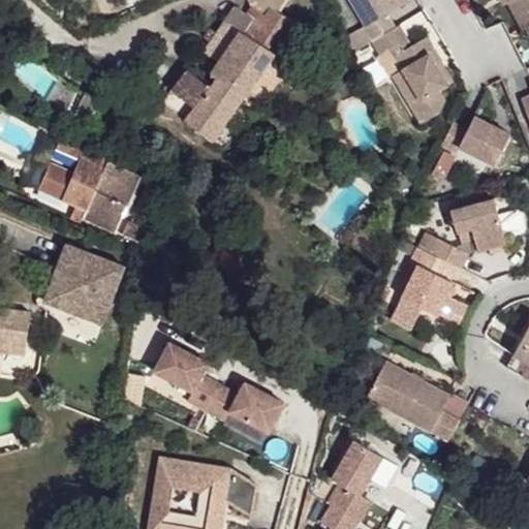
[(301,4),(294,0),(245,0),(241,8),(227,1),(207,35),(215,42),(210,57),(217,64),(210,70),(201,65),(195,78),(184,96),(196,102),(186,118),(214,137),(279,40),(291,19),(301,4)]
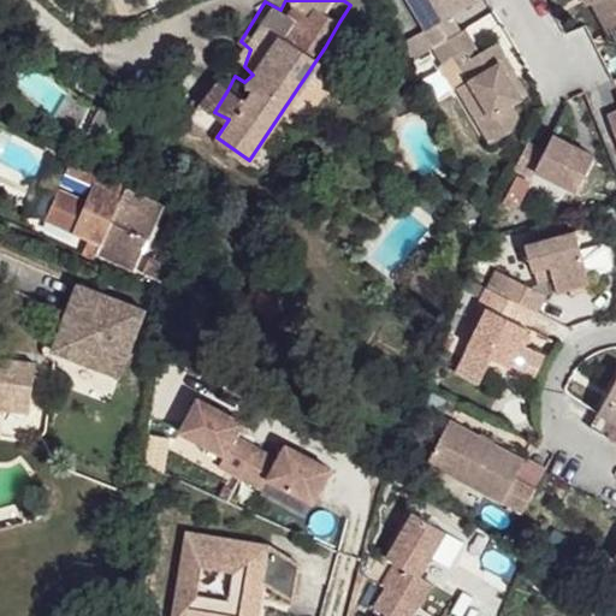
[(412,0),(437,42),(469,27),(460,10),(472,0),(412,0)]
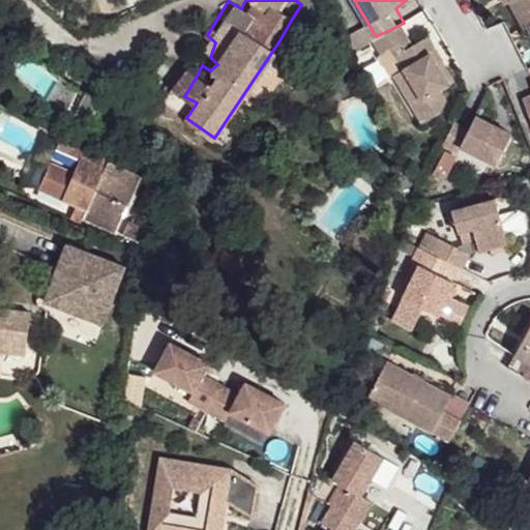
[(529,0),(517,0),(529,21),(529,0)]
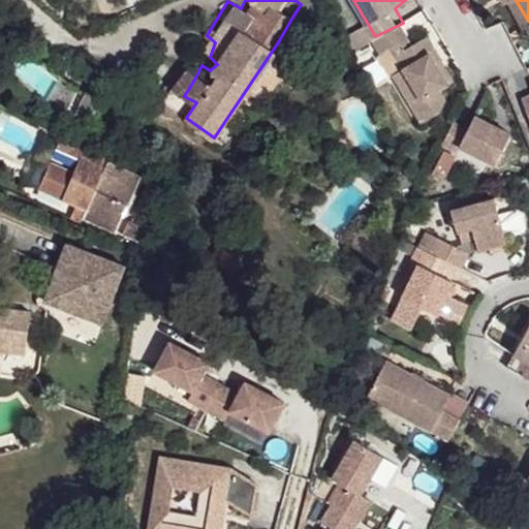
[(307,8),(301,4),(291,19),(279,40),(290,47),(305,22),(307,8)]
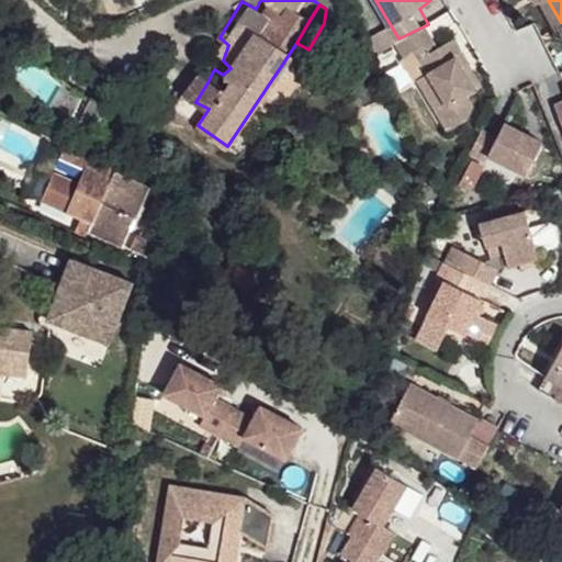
[(438,42),(428,24),(398,38),(406,53),(415,48),(428,70),(415,77),(448,128),(467,122),(472,103),(469,93),(483,82),(454,35),(438,42)]
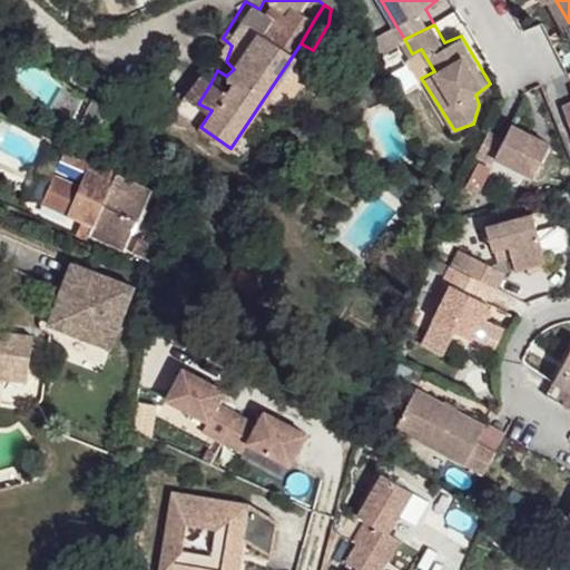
[(421,49),(412,53),(403,58),(416,80),(421,78),(434,71),(421,49)]
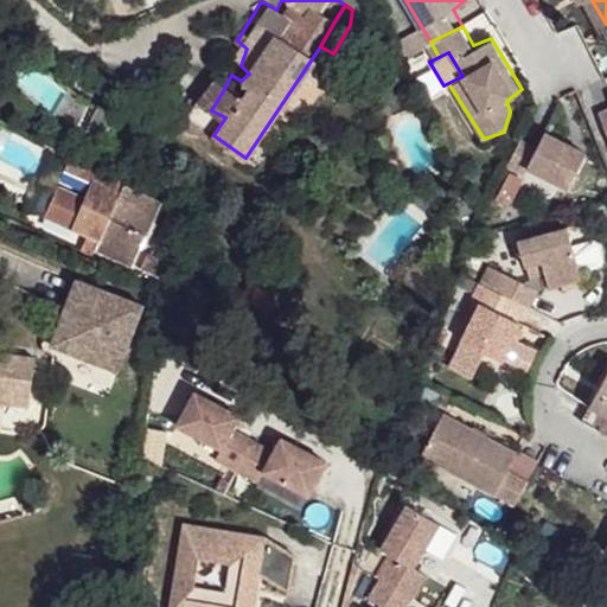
[(216,65),(184,113),(213,135),(225,117),(211,110),(224,89),(231,75),(216,65)]
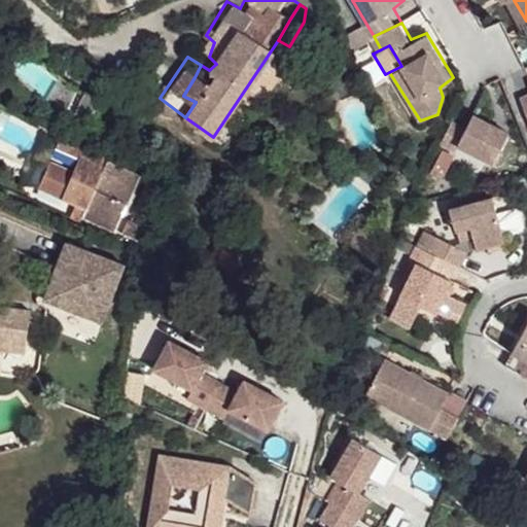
[(510,127),(476,110),(471,119),(461,142),(497,160),(510,127)]
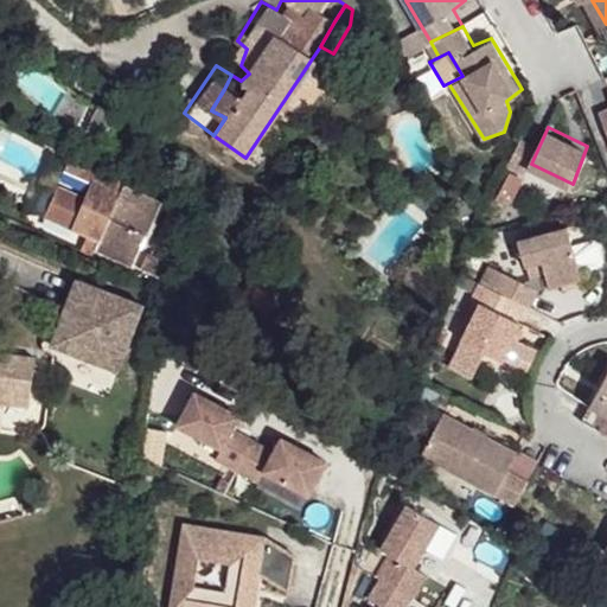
[(530,168),(531,164),(543,138),(525,129),(510,159),(530,168)]
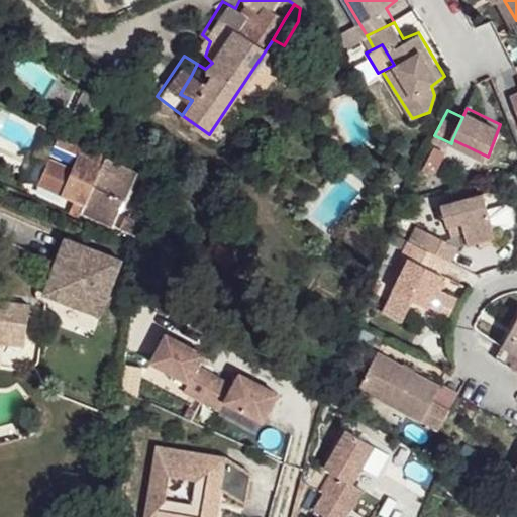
[(128,167),(54,128),(46,142),(73,154),(65,174),(38,161),(29,183),(73,205),(71,210),(102,225),(128,167)]
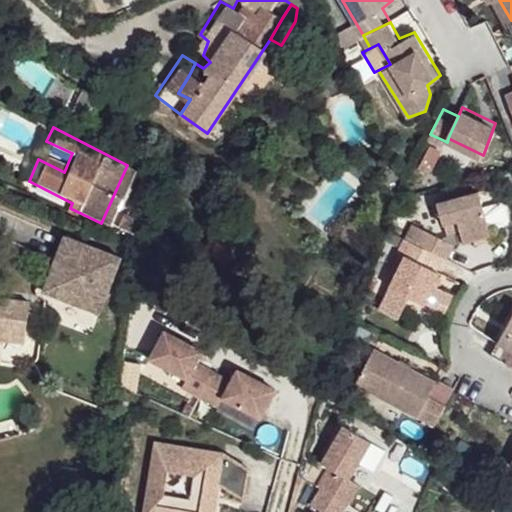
[(480,193),(437,203),(442,223),(458,220),(464,242),(473,239),(491,233),(480,193)]
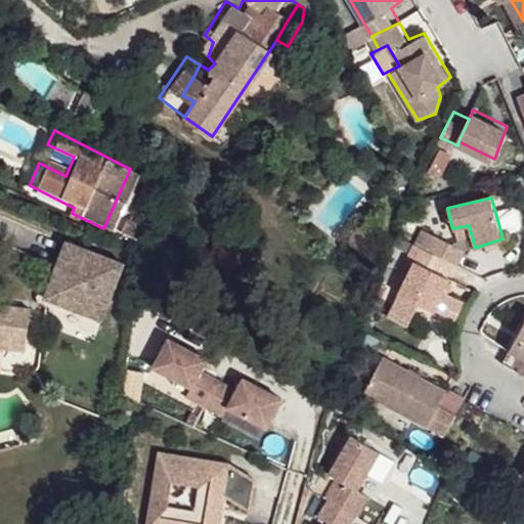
[(146,225),(123,216),(116,237),(139,247),(146,225)]
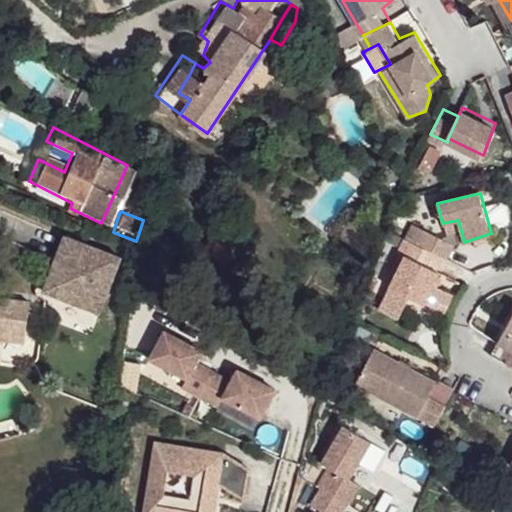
[(456,242),(425,228),(418,243),(441,253),(452,258),(456,242)]
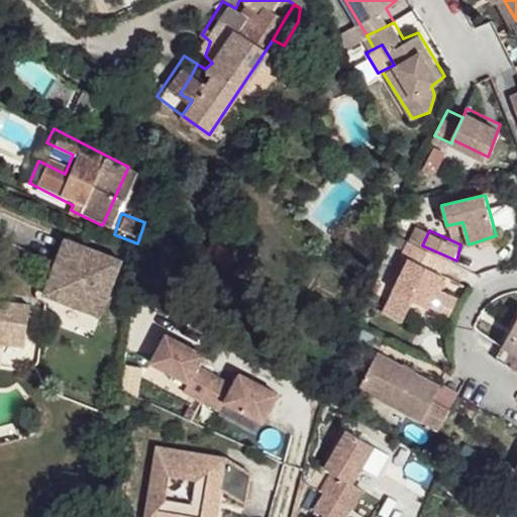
[(496,235),(478,241),(481,248),(499,243),(496,235)]
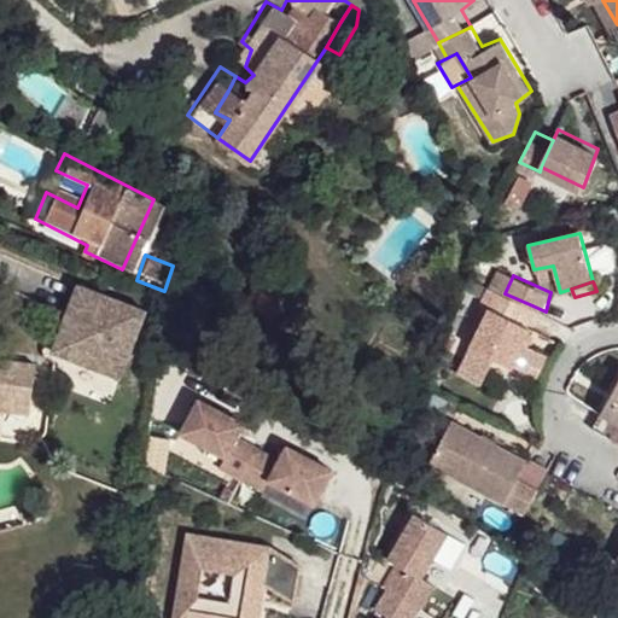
[(505,293),(493,287),(485,302),(493,305),(476,347),(478,348),(467,374),(489,383),(500,356),(516,363),(529,324),(526,322),(532,305),(505,293)]
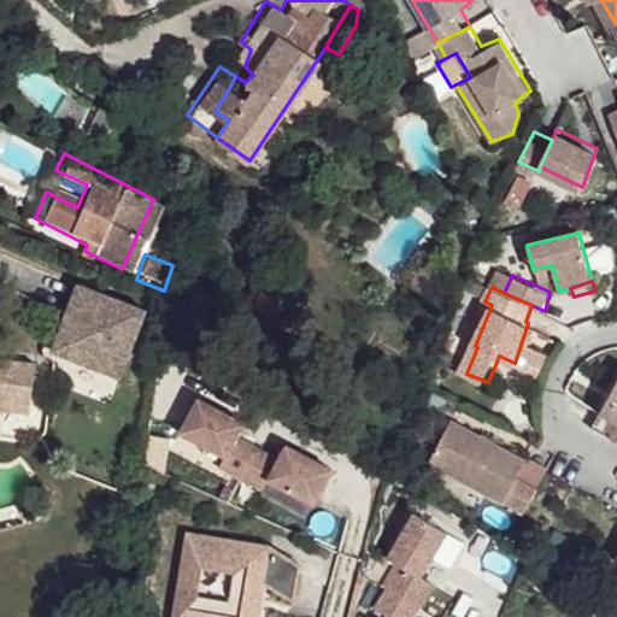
[(139,315),(71,289),(45,357),(112,382),(139,315)]
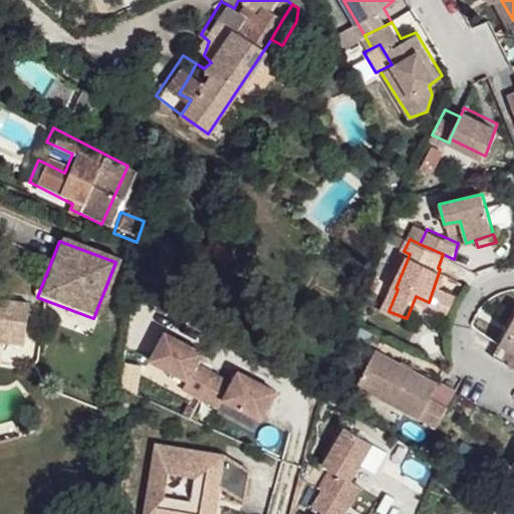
[(18,300),(0,298),(0,342),(14,344),(18,300)]
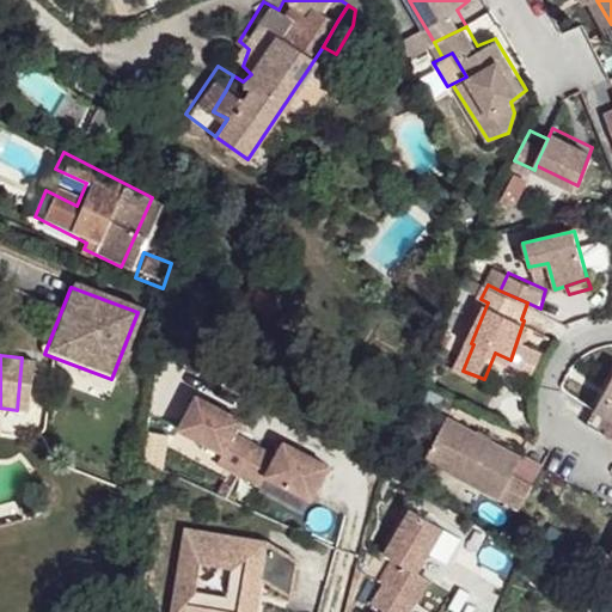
[(611,383),(593,421),(611,430),(611,383)]
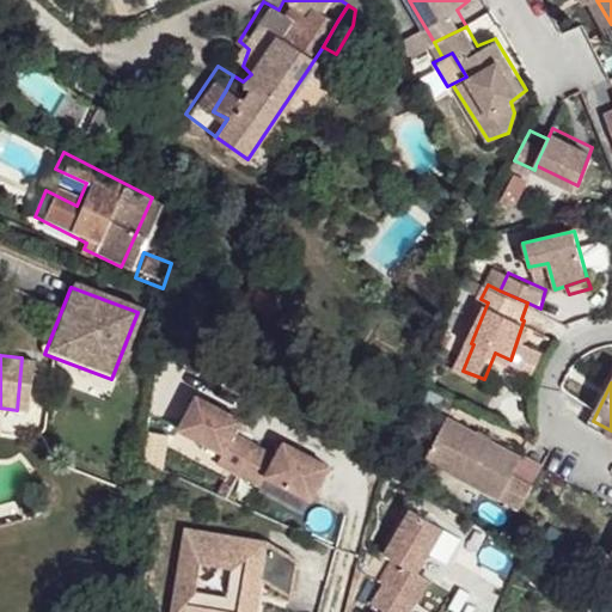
[(231,412),(187,389),(170,423),(214,446),(209,457),(251,478),(256,469),(301,491),(319,458),(274,434),(267,448),(224,427),(231,412)]
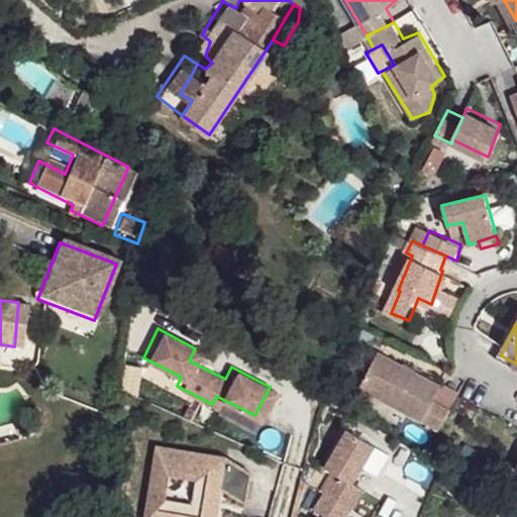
[(439,381),(376,351),(359,387),(446,427),(456,408),(432,396),(439,381)]
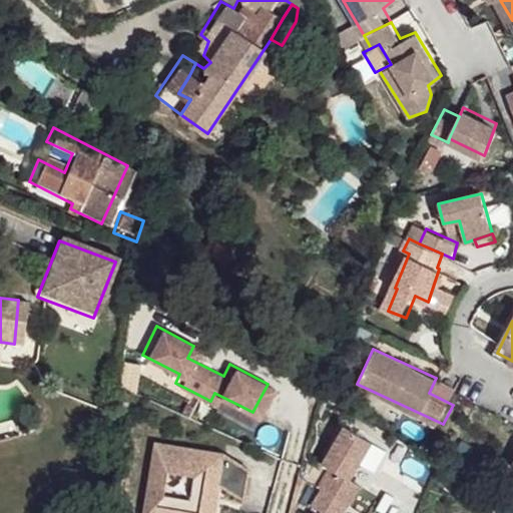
[(386,450),(343,427),(323,466),(330,470),(320,489),(323,491),(349,506),(351,507),(362,487),(350,481),(361,460),(376,467),(386,450)]
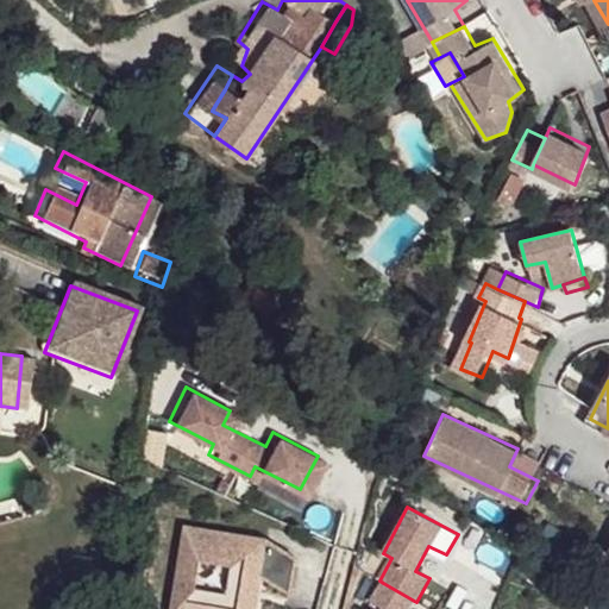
[(195,590),(200,560),(186,526),(170,608),(224,608),(227,595),(195,590)]
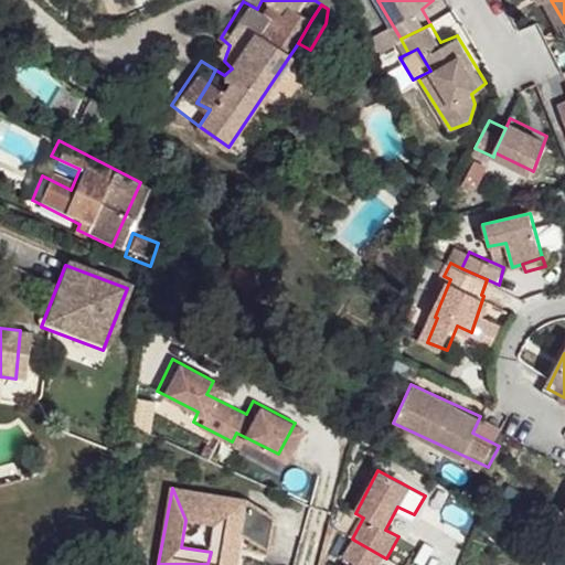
[(172,488),(185,520),(215,525),(211,552),(208,564),(235,564),(242,533),(269,550),(275,518),(247,500),(172,488)]
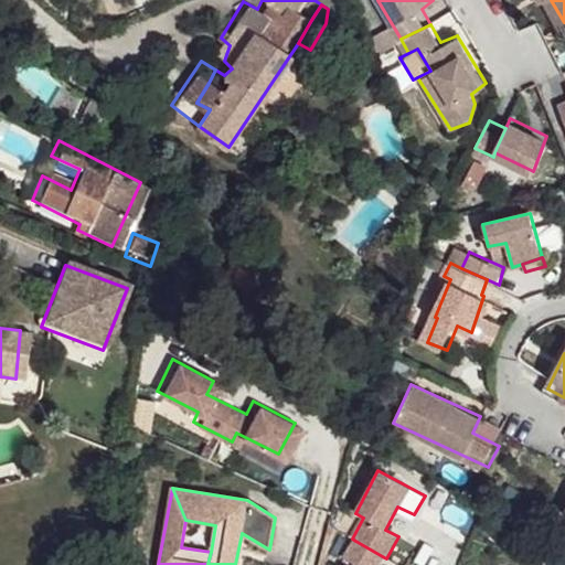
[(380,564),(384,557),(355,541),(344,560),(353,564),(380,564)]
